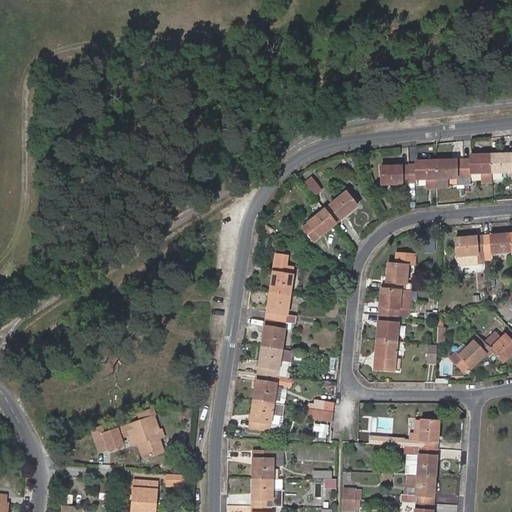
[(511,154),(490,155),(491,174),(510,174),(510,181),(511,180),(511,154)]
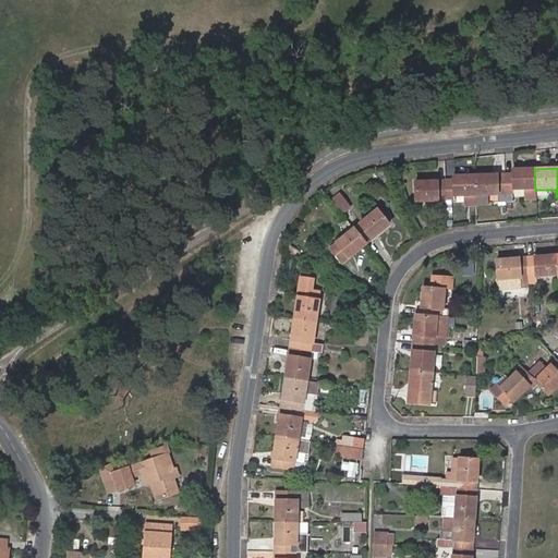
[(505,174),(506,195),(506,202),(513,202),(513,195),(513,191),(524,191),(524,199),(535,199),(535,190),(534,169),(512,170),(512,174),(505,174)]
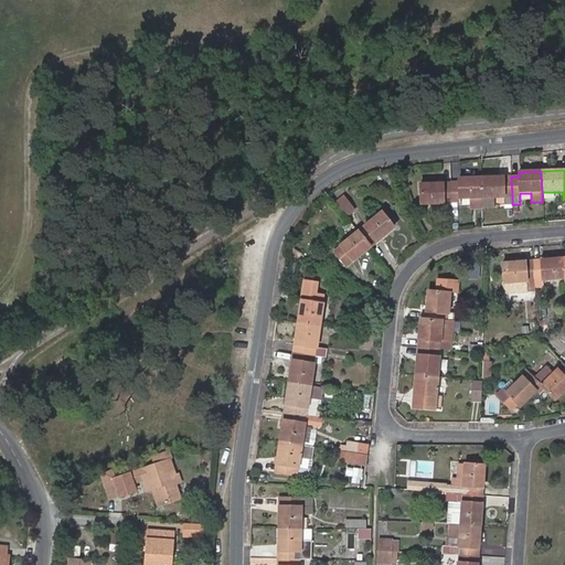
[(482,178),(483,199),(505,198),(512,198),(511,177),(482,178)]
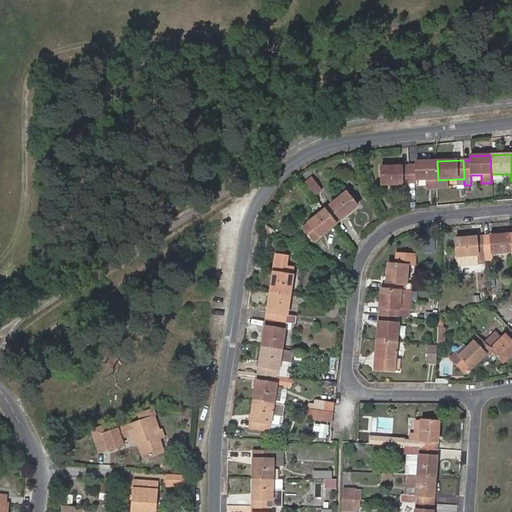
[(409,166),(410,185),(411,185),(417,184),(417,180),(428,180),(428,190),(438,189),(438,180),(437,161),(416,161),(416,166),(409,166)]
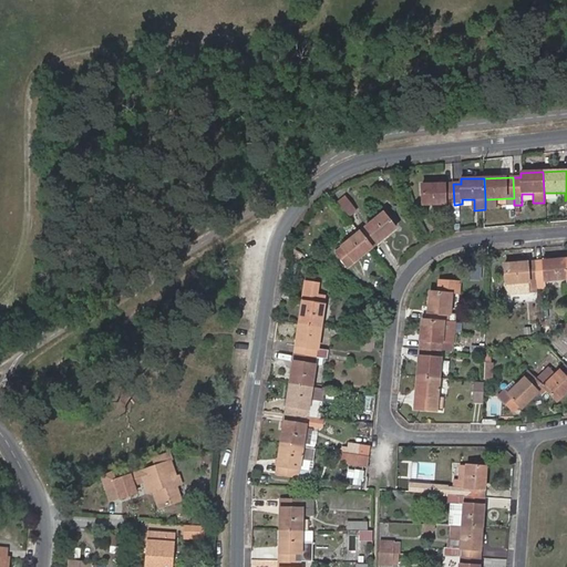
[(423,205),(454,205),(453,184),(435,184),(428,188),(423,191),(423,205)]
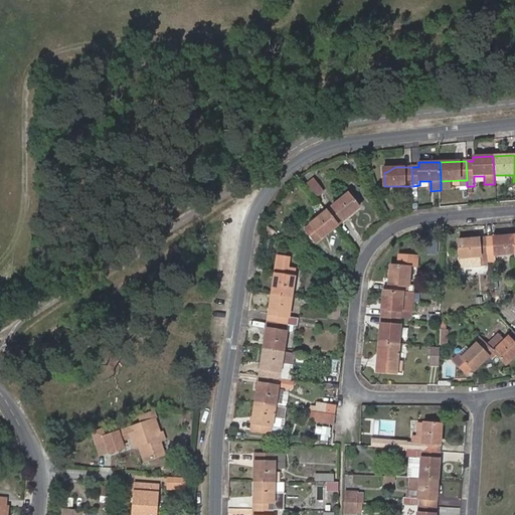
[(306,186),(316,198),(324,191),(315,179),(306,186)]
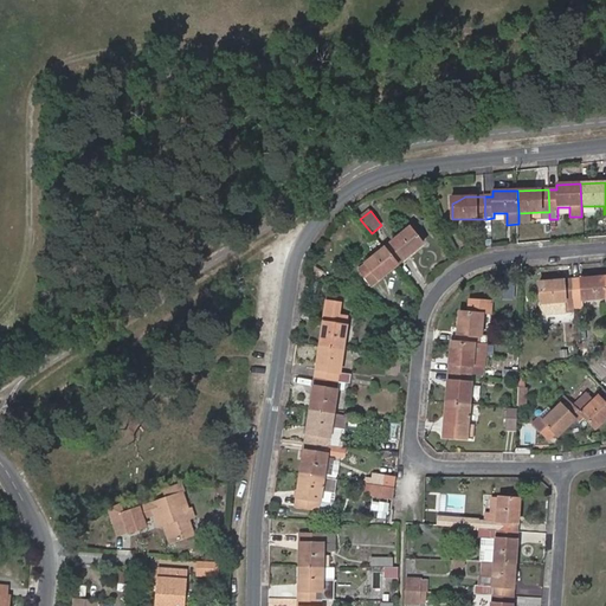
[(384,249),(397,266),(423,245),(410,227),(384,249)]
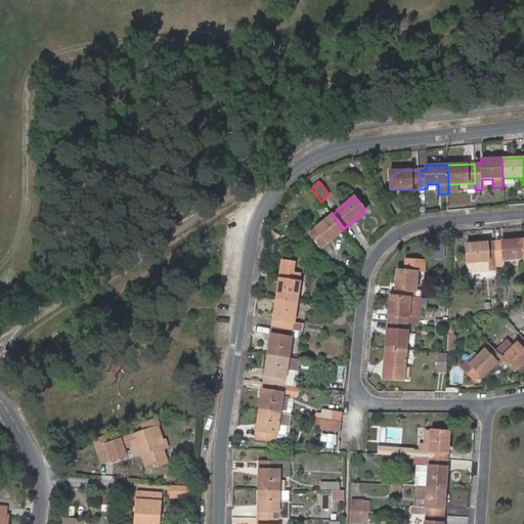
[(320,248),(343,230),(332,215),(309,233),(320,248)]
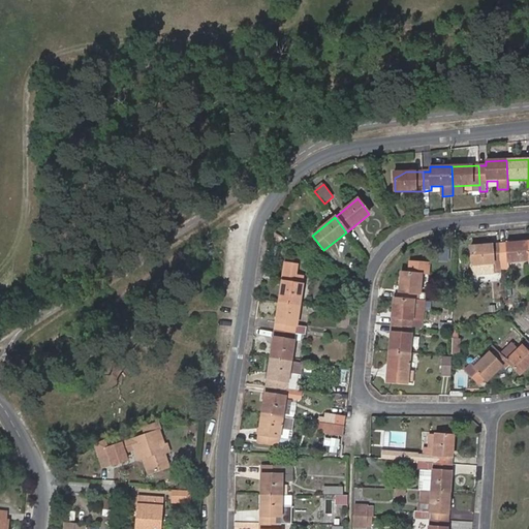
[(275,232),(272,238),(280,243),(283,238),(275,232)]
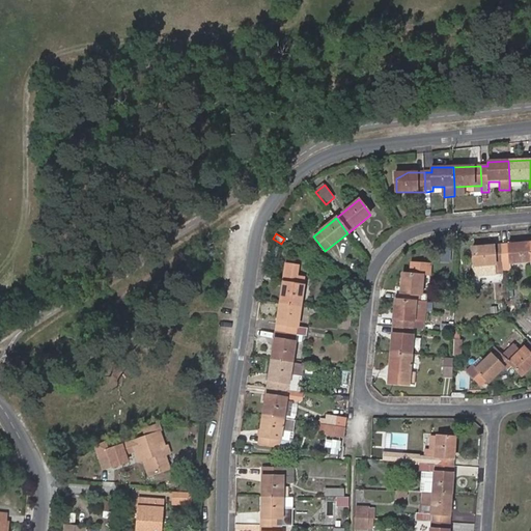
[(530,261),(528,243),(501,245),(502,263),(510,263),(530,261)]
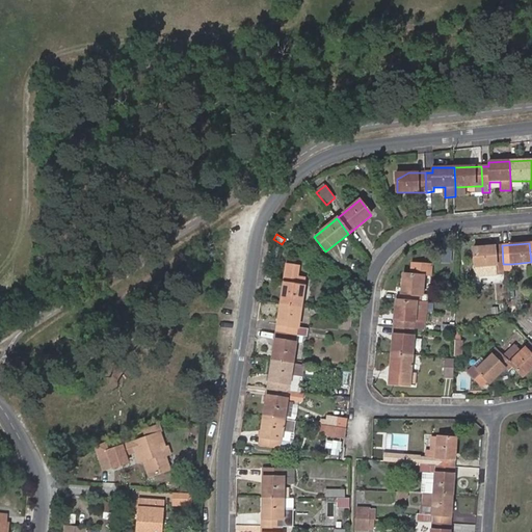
[(503,264),(502,245),(473,247),(474,267),(484,266),(503,264)]
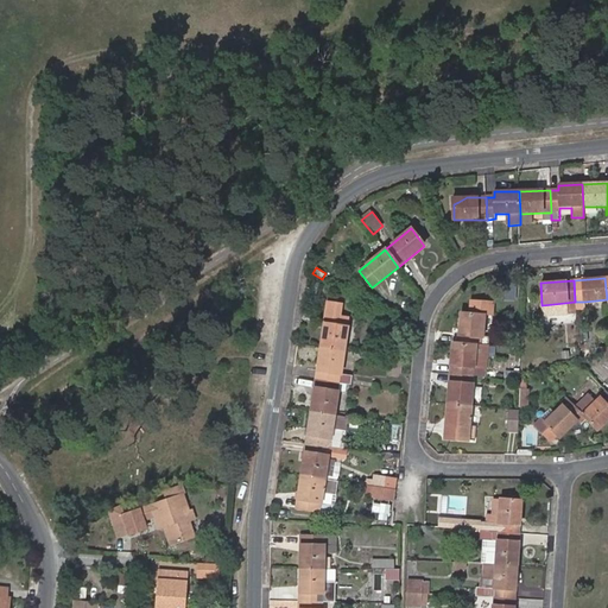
[(475,344),(481,344),(483,314),(492,315),(493,303),(470,301),(469,312),(460,312),(457,343),(475,344)]
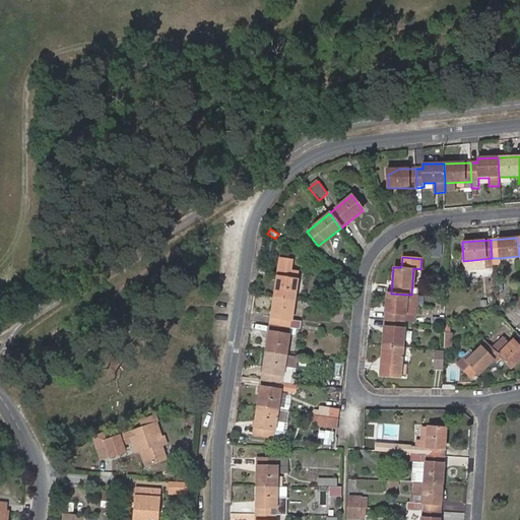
[(279,269),(274,297),(295,300),(299,271),(291,270),(293,260),(280,258),(279,269)]
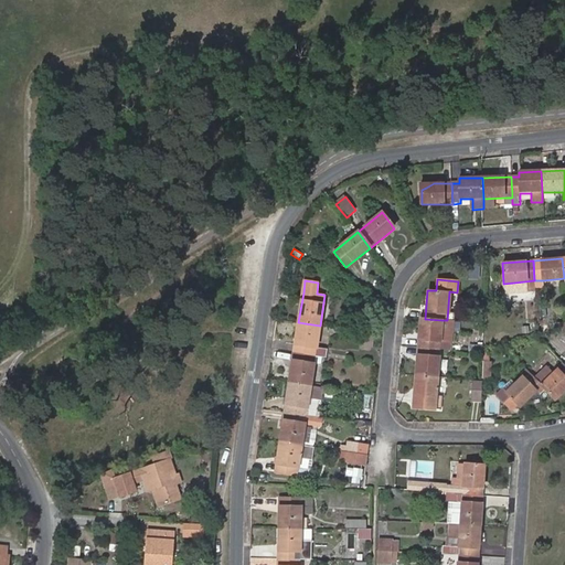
[(514,283),(503,284),(504,291),(514,290),(514,283)]
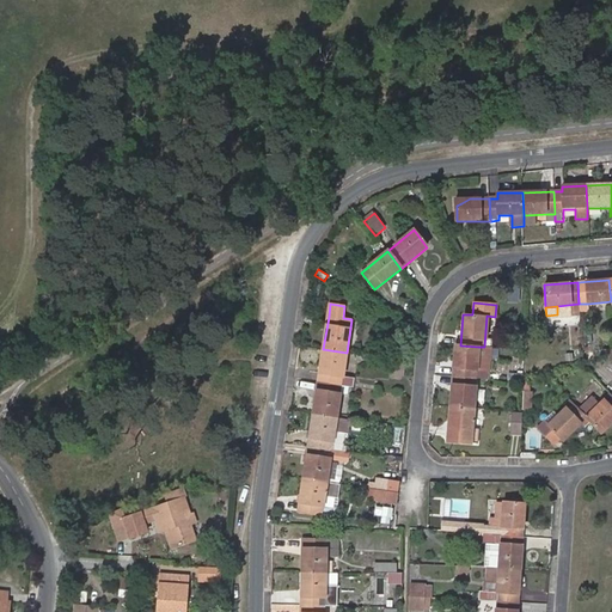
[(460,346),(456,346),(453,378),(476,379),(477,369),(488,371),(489,348),(484,347),(478,347),(460,346)]
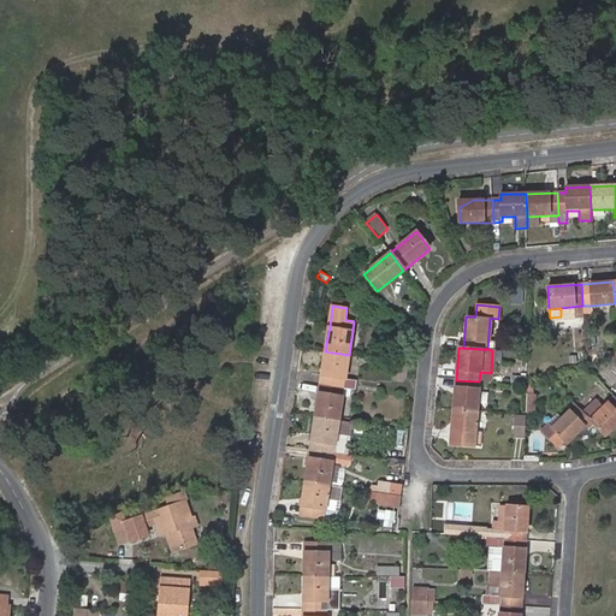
[(349,355),(325,351),(320,385),(344,389),(356,391),(359,381),(345,379),(349,355)]
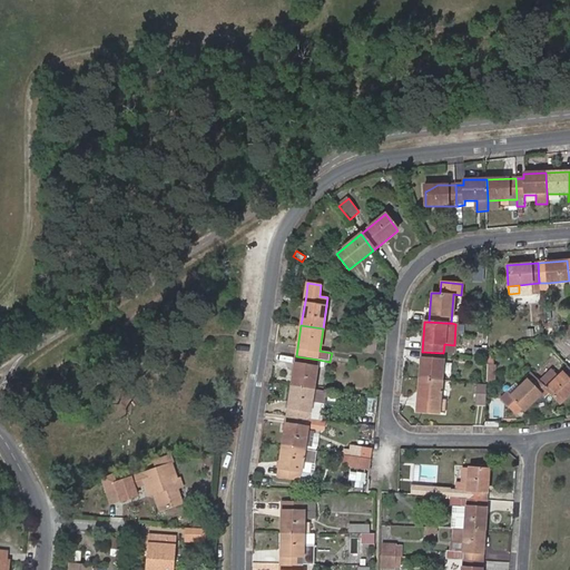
[(453,354),(454,345),(444,344),(443,353),(453,354)]
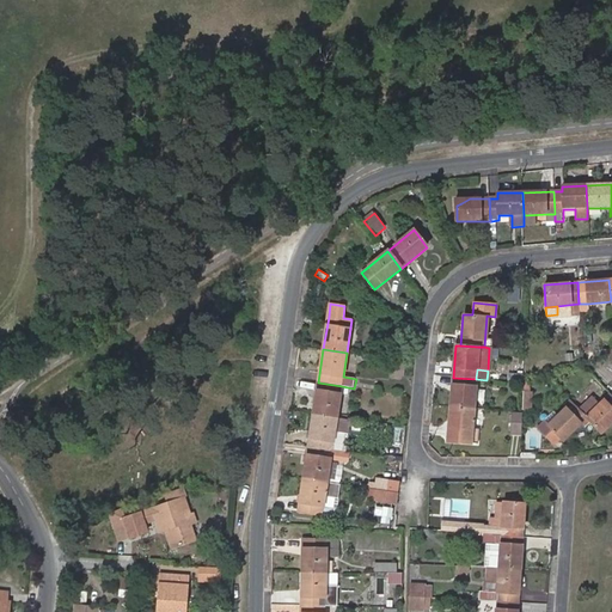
[(476,379),(453,378),(451,408),(475,409),(476,379)]
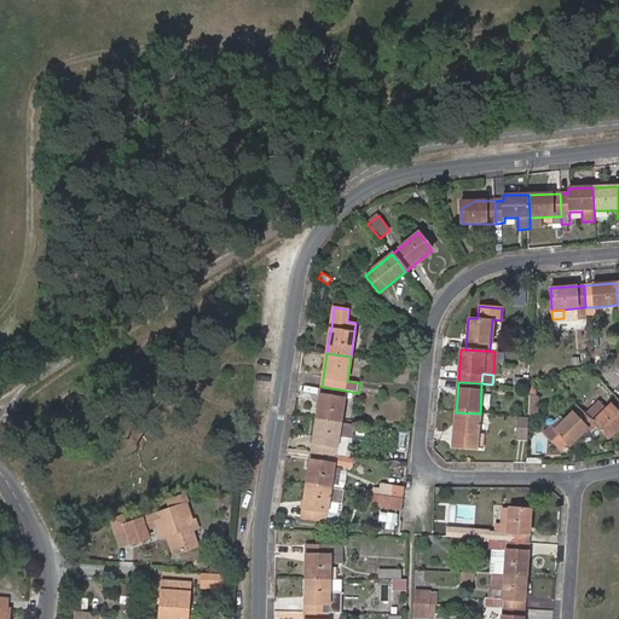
[(346,391),(322,387),(317,418),(341,422),(346,391)]
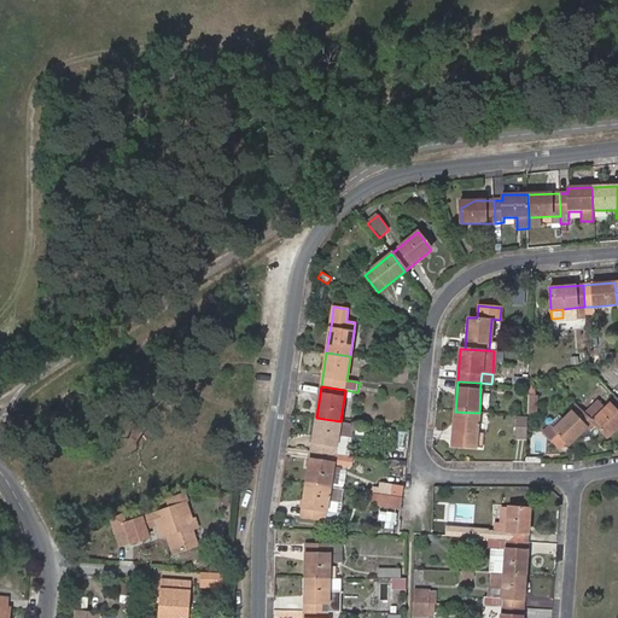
[(384,386),(383,395),(397,397),(398,389),(384,386)]
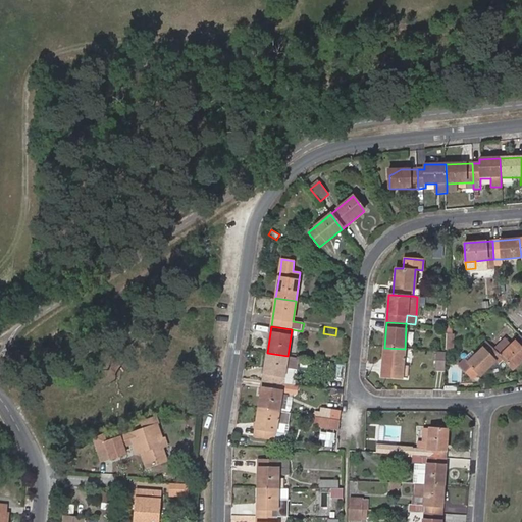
[(454,336),(445,336),(445,353),(454,353),(454,336)]
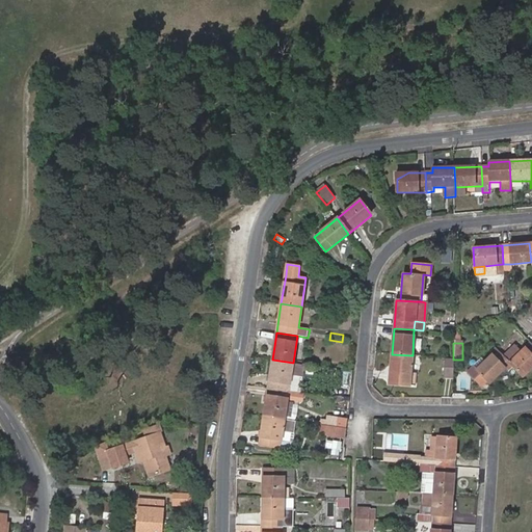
[(513,368),(523,377),(531,367),(531,348),(529,352),(525,349),(521,353),(514,347),(504,357),(513,368)]
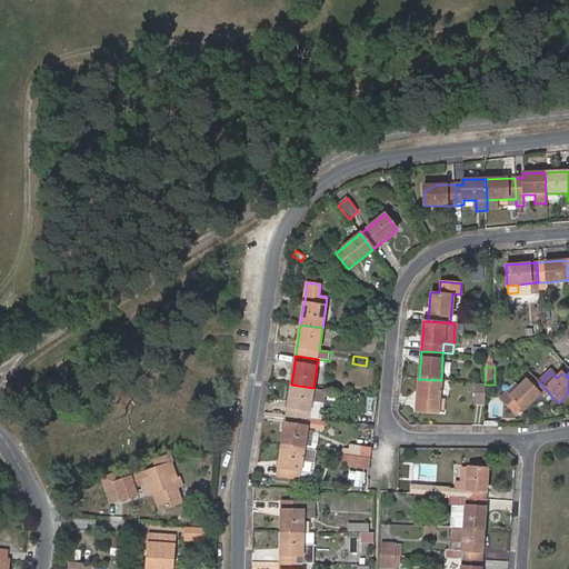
[(522,379),(525,381),(510,396),(506,392),(499,399),(513,412),(520,407),(523,410),(531,401),(536,406),(549,393),(539,382),(535,379),(529,372),(522,379)]
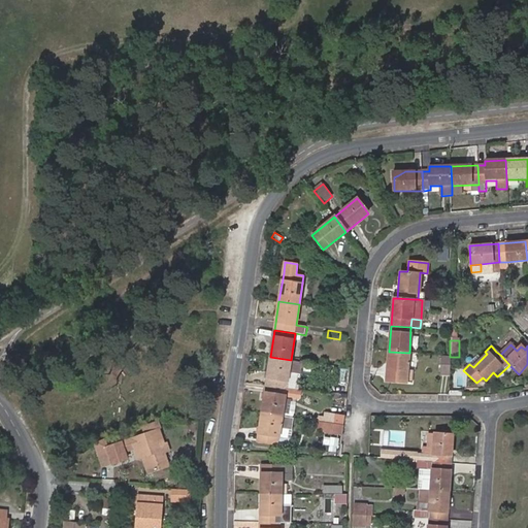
[(409,353),(389,352),(387,382),(411,384),(413,372),(407,371),(409,353)]
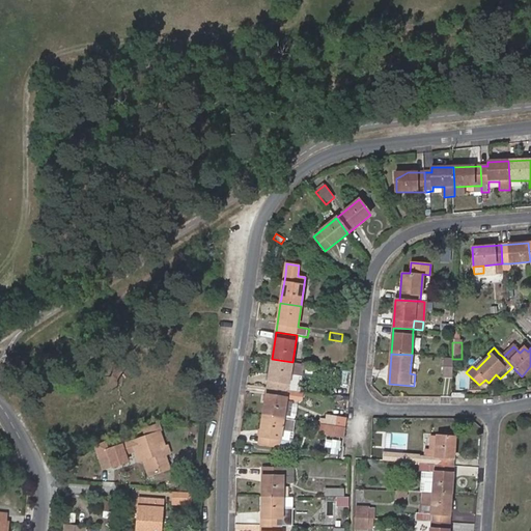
[(443,375),(452,375),(452,359),(444,358),(443,375)]
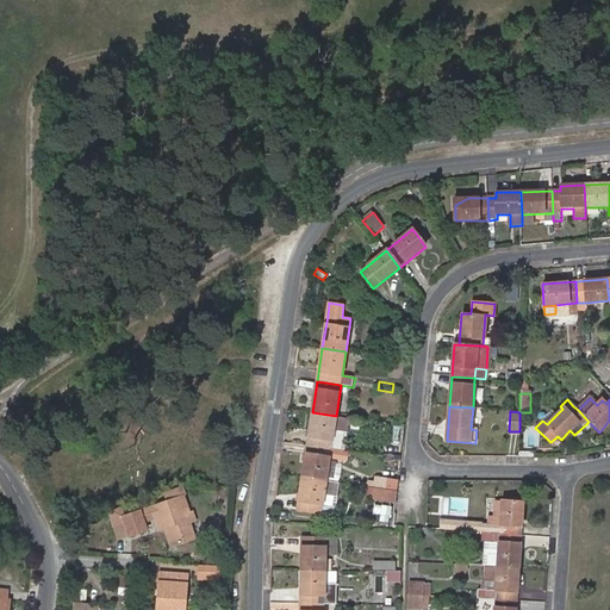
[(336,416),(312,412),(307,444),(307,446),(330,450),(334,431),(347,433),(349,418),(336,416)]
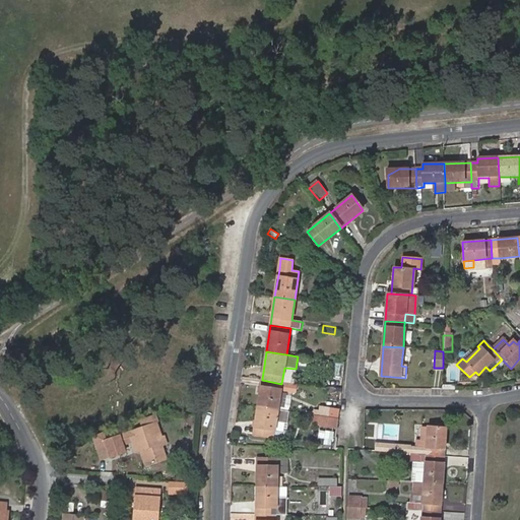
[(281,384),(262,380),(257,407),(277,410),(280,390),(294,392),(295,384),(281,384)]
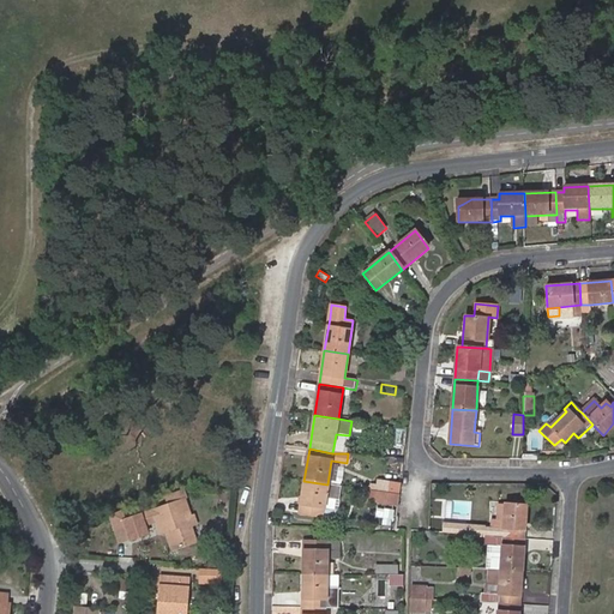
[(379,480),(377,492),(397,495),(399,482),(396,482),(383,480),(379,480)]
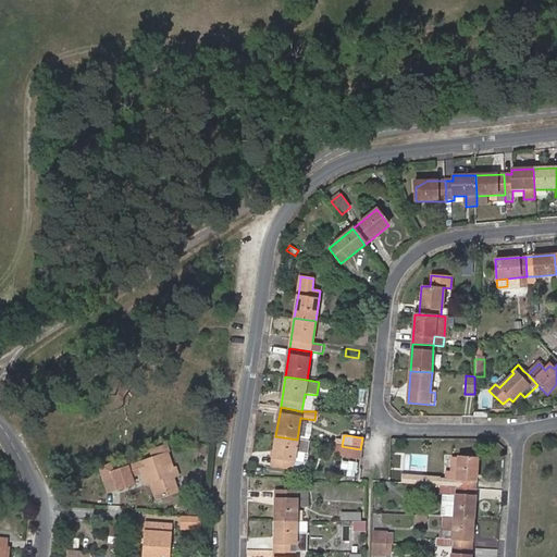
[(297,440),(275,436),(271,466),(293,469),(296,452),(308,454),(309,442),(297,440)]
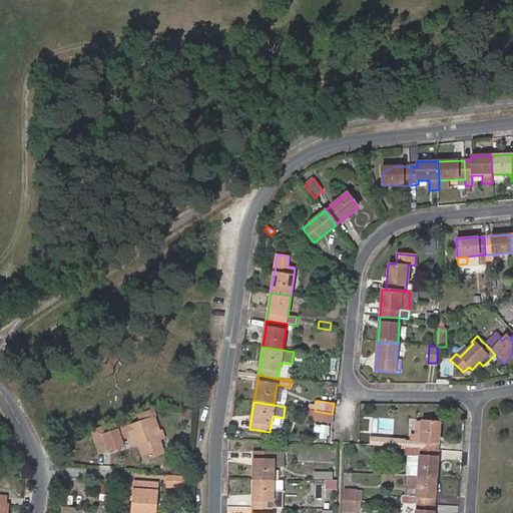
[(137,440),(138,444),(144,459),(162,452),(157,439),(162,437),(160,430),(157,431),(152,417),(155,416),(152,408),(137,414),(140,421),(122,428),(126,437),(130,436),(132,442),(137,440)]
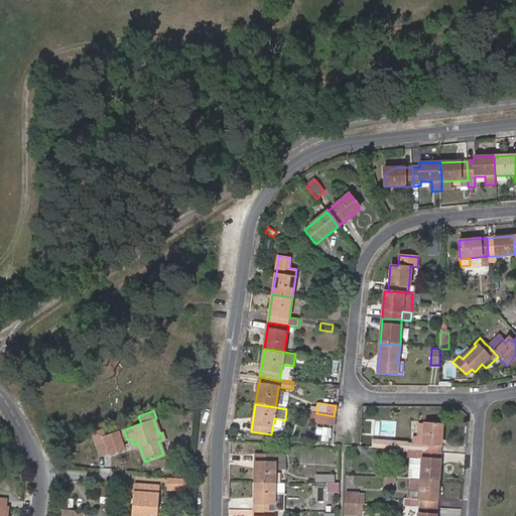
[(334,416),(316,413),(315,421),(333,424),(334,416)]
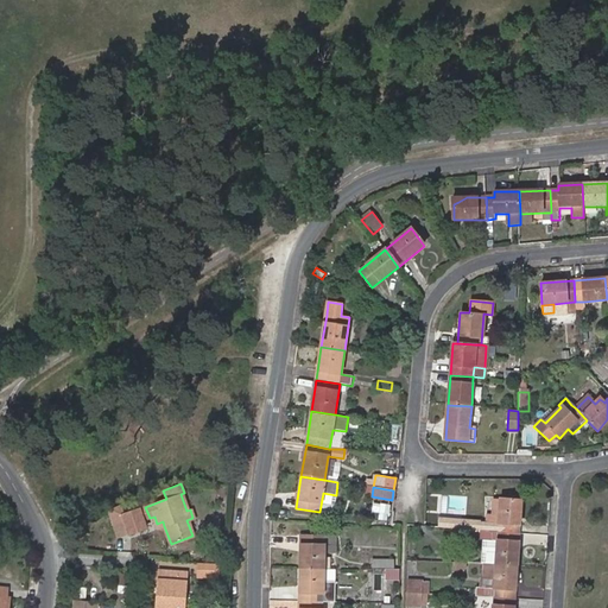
[(336,495),(323,493),(320,512),(333,514),(336,495)]
